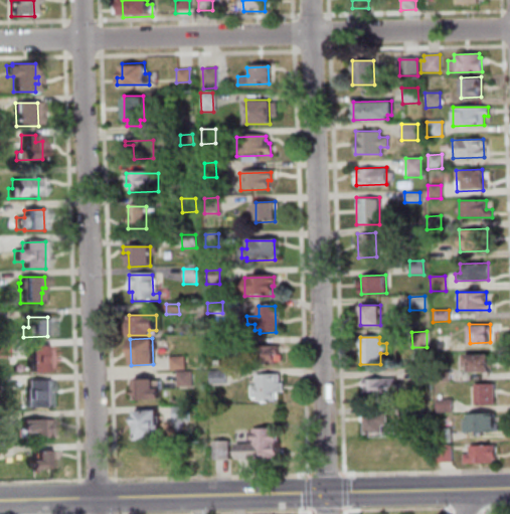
[(208,339),(222,338),(222,353),(208,353),(208,339)]
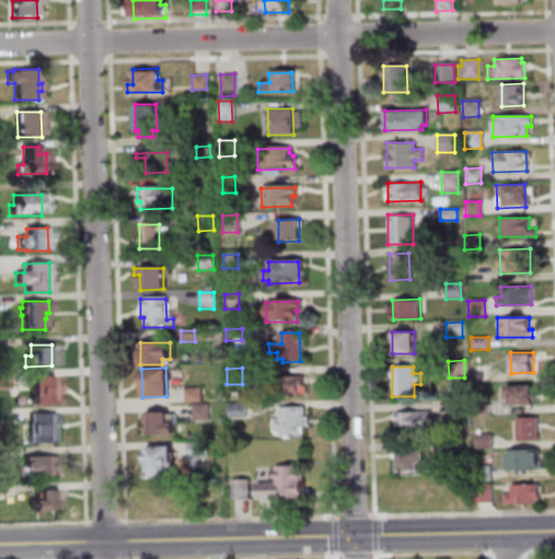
[(30,406),(30,376),(54,375),(54,405),(30,406)]
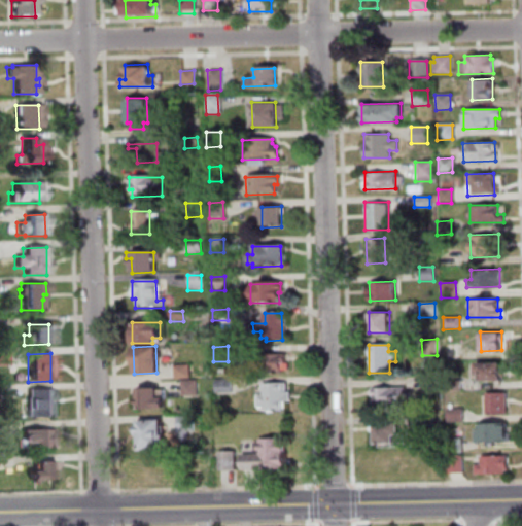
[(247,363),(247,355),(282,355),(283,363),(285,363),(285,371),(281,371),(281,374),(253,375),(253,363),(247,363)]
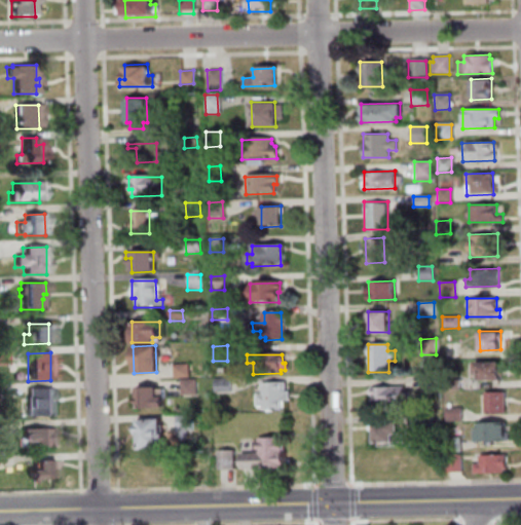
[(475,362),(476,380),(500,379),(499,361),(475,362)]
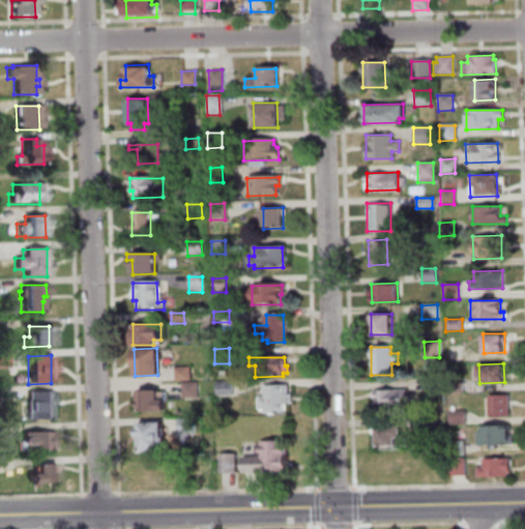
[(173,369),(188,368),(190,379),(174,381),(173,369)]
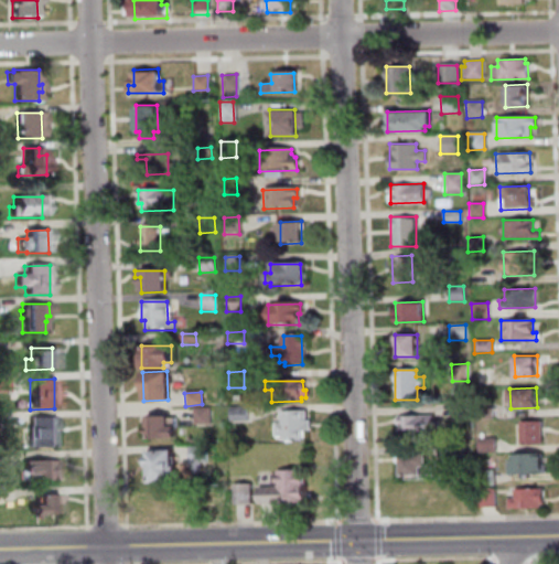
[(452,402),(452,418),(469,417),(468,402),(452,402)]
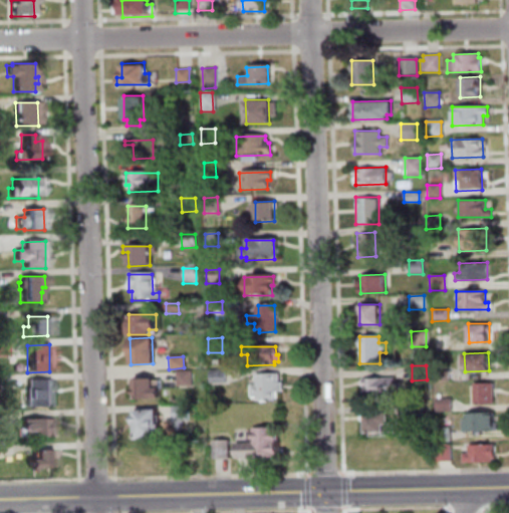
[(224,383),(209,385),(209,371),(224,370),(224,383)]
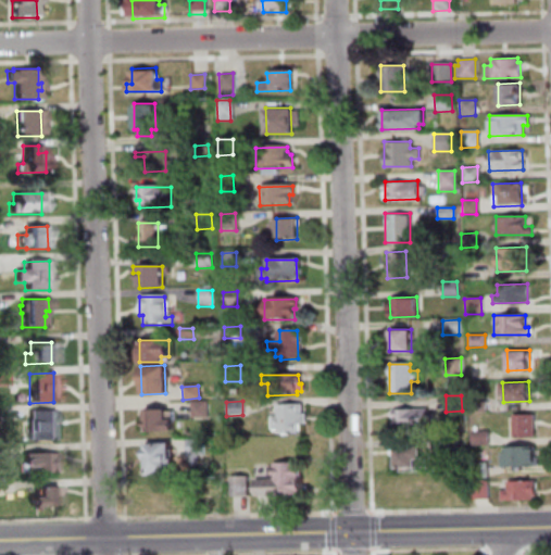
[(470,402),(470,413),(485,413),(485,401),(470,402)]
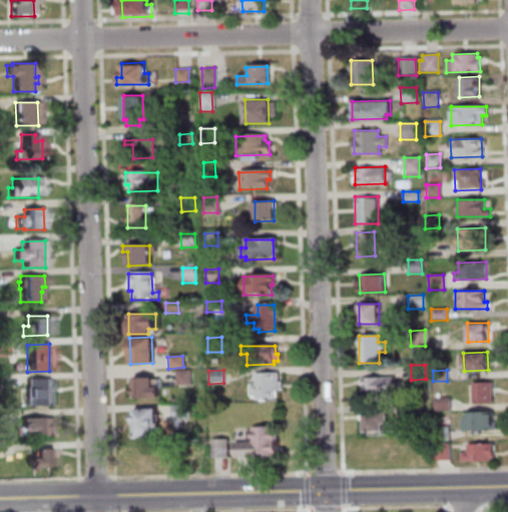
[(189,372),(189,386),(175,386),(175,372),(189,372)]
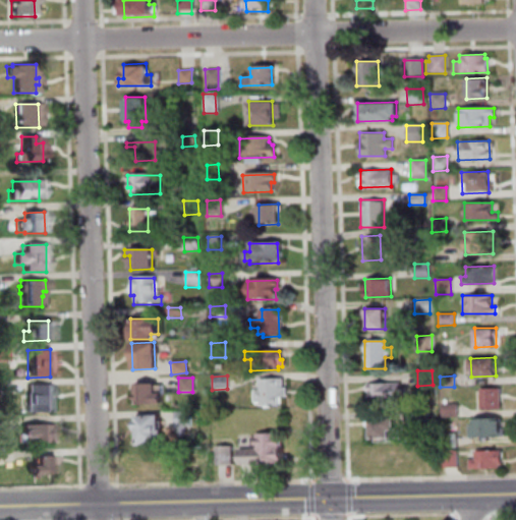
[(279,408),(259,408),(259,405),(253,405),(252,392),(259,392),(258,381),(281,381),(281,389),(284,389),(284,398),(278,399),(279,408)]
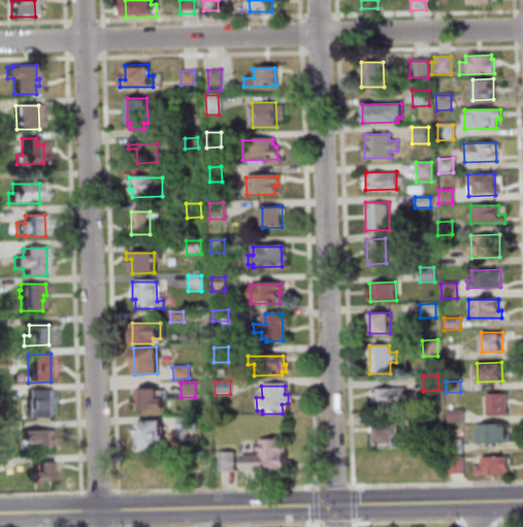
[(404,388),(404,405),(371,406),(370,388),(404,388)]
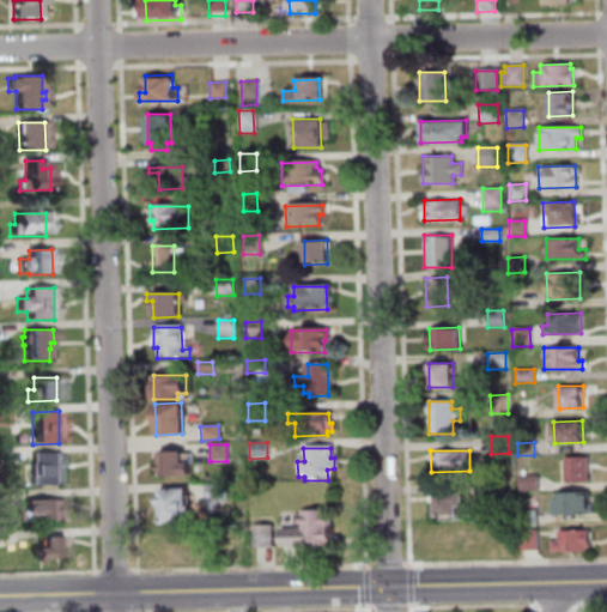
[(161,476),(161,452),(182,452),(182,453),(189,453),(189,476),(161,476)]
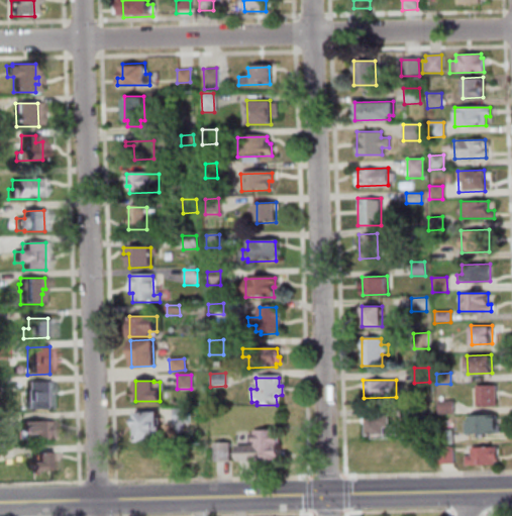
[(26,411),(25,384),(48,383),(48,410),(26,411)]
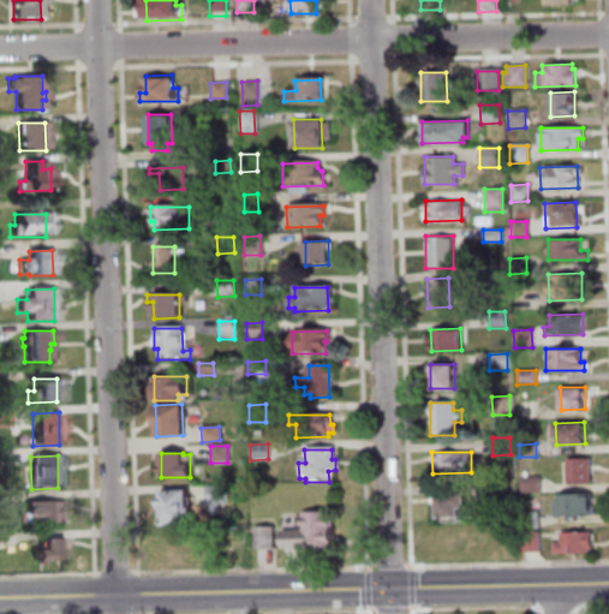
[(567,458),(567,483),(591,483),(591,458),(567,458)]
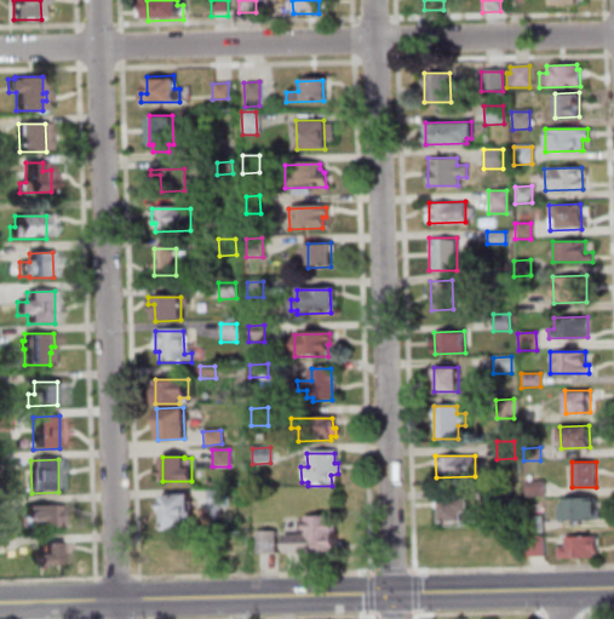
[(523,481),(524,498),(543,497),(541,481),(523,481)]
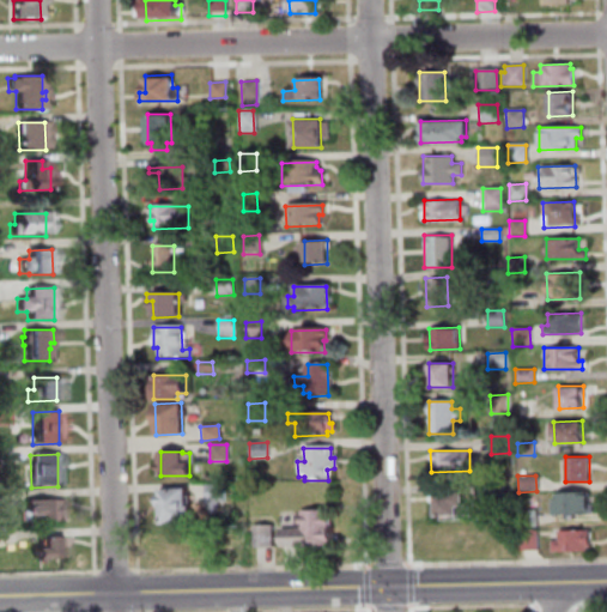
[(157,525),(156,495),(161,495),(161,489),(186,488),(187,507),(189,507),(189,523),(157,525)]
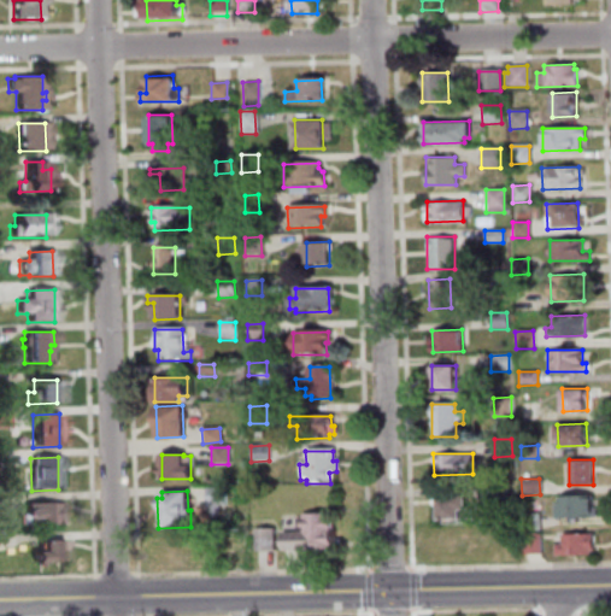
[(206,508),(206,491),(223,491),(223,508),(218,508),(218,515),(210,515),(210,508),(206,508)]
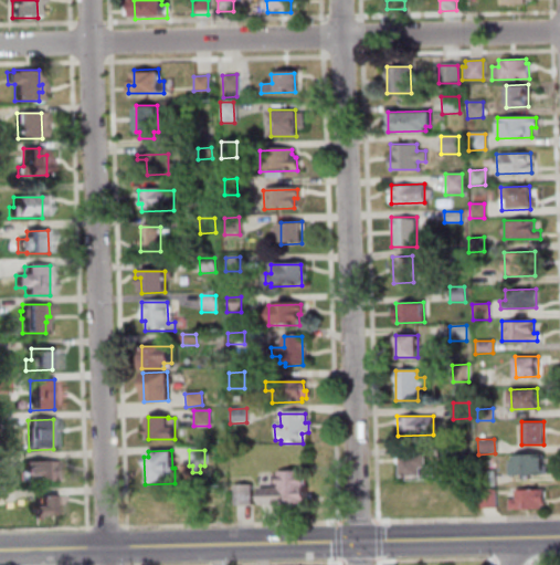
[(433,474),(433,466),(429,466),(428,453),(401,454),(402,475),(433,474)]
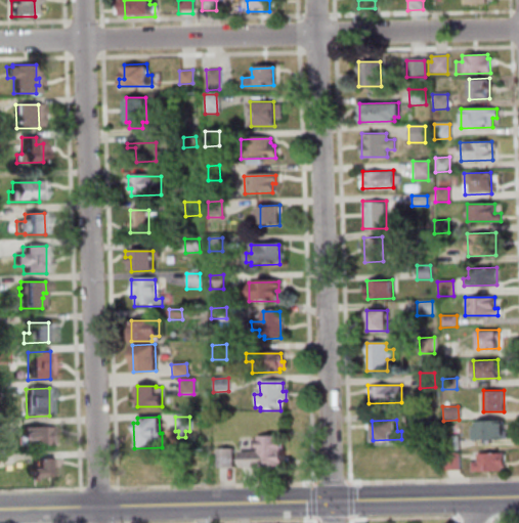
[(475,421),(475,439),(505,438),(505,421),(475,421)]
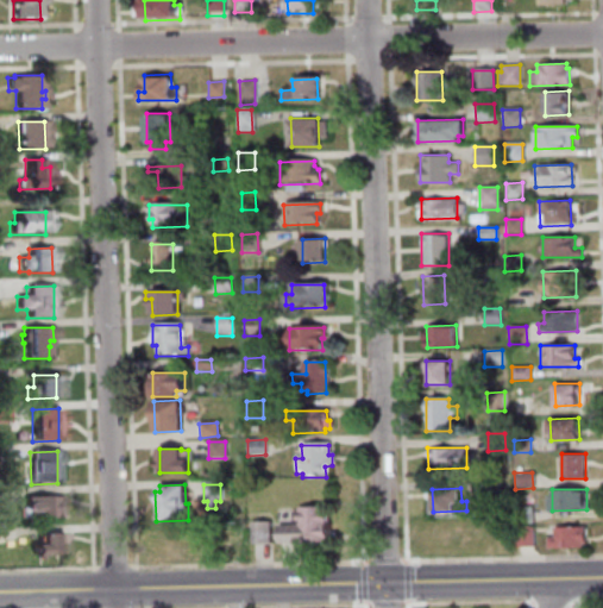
[(23,499),(56,499),(57,519),(18,519),(17,509),(23,509),(23,499)]
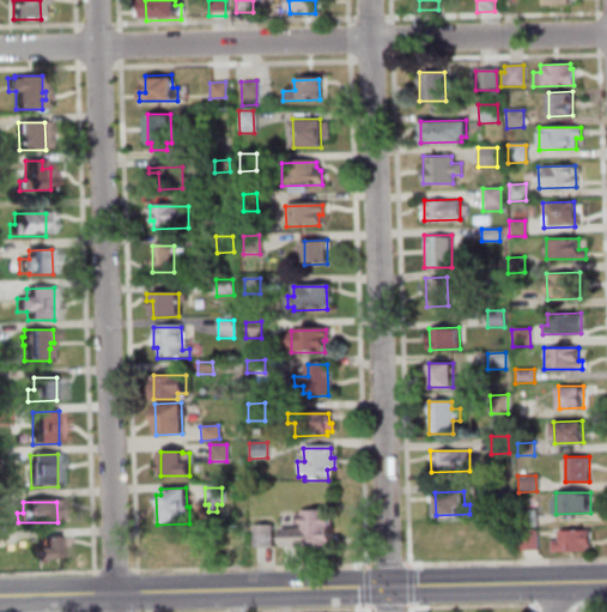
[(519,511),(520,528),(536,527),(535,510),(519,511)]
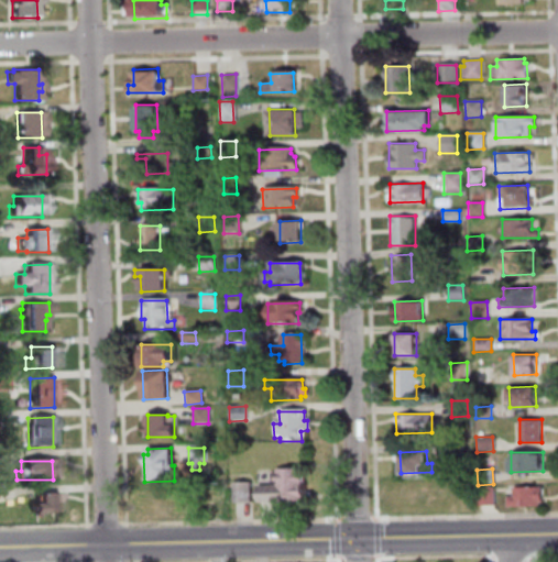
[(258,504),(258,486),(271,486),(270,473),(303,473),(303,503),(258,504)]
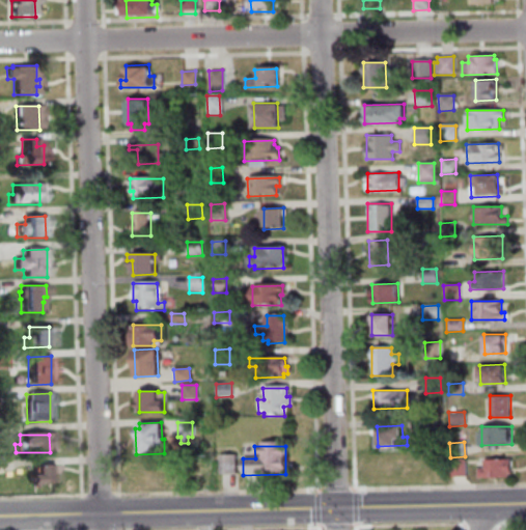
[(220,474),(220,456),(233,455),(234,474),(220,474)]
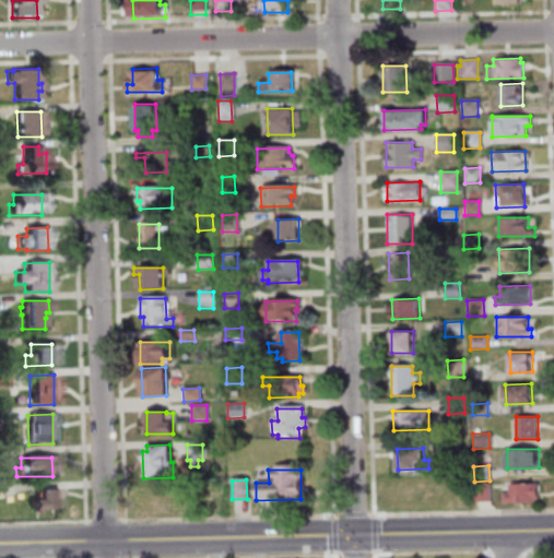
[(503,503),(534,502),(534,499),(538,499),(538,483),(509,484),(509,493),(503,493),(503,503)]
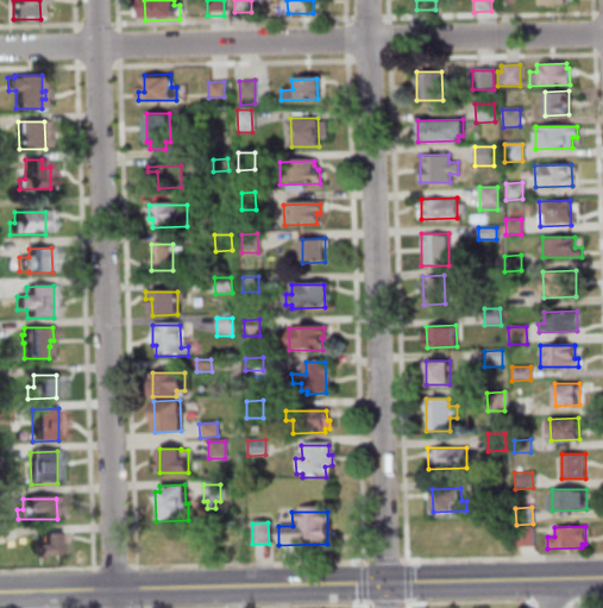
[(516,527),(516,546),(533,546),(533,527),(516,527)]
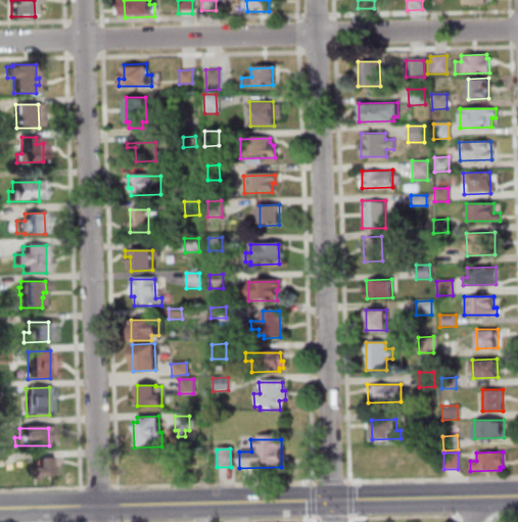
[(28,477),(28,468),(34,468),(34,458),(53,457),(53,476),(28,477)]
